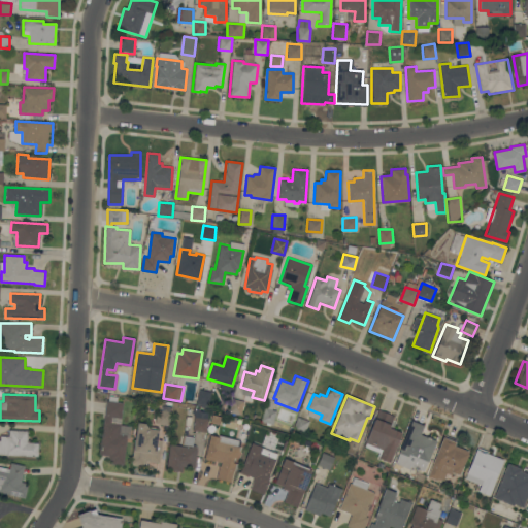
[(233,398),(251,403),(248,418),(229,413),(233,398)]
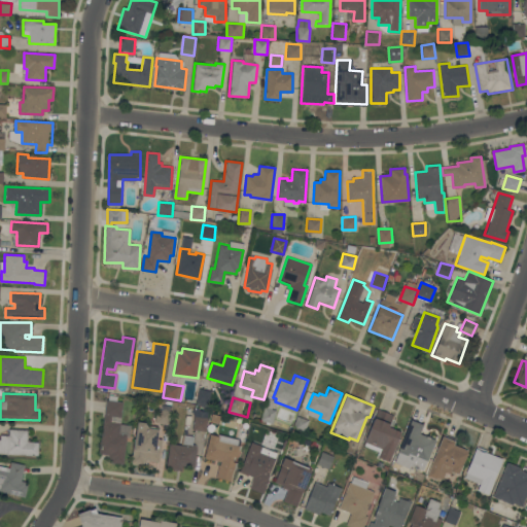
[(267,397),(275,400),(272,409),(276,411),(273,424),(260,420),(267,397)]
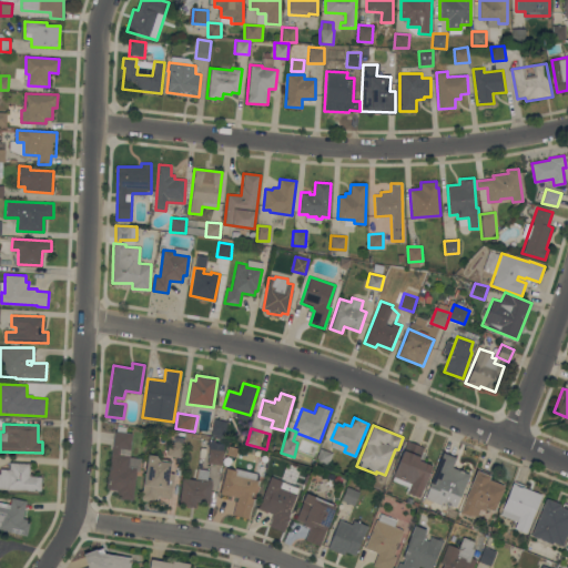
[(114,429),(133,433),(129,467),(138,468),(133,500),(118,498),(119,489),(107,487),(114,429)]
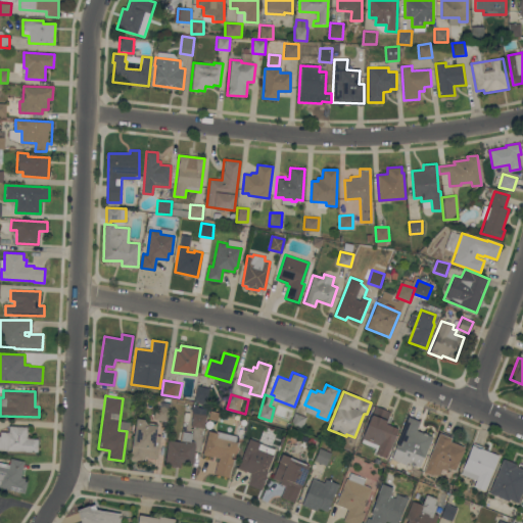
[(156,406),(160,407),(161,401),(170,402),(169,408),(172,408),(171,421),(154,420),(156,406)]
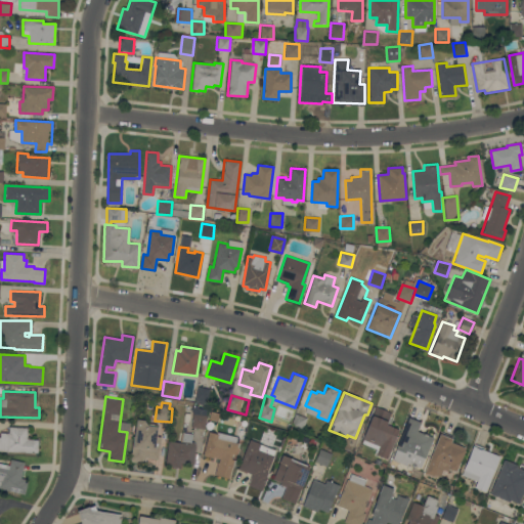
[(192,413),(207,416),(206,428),(191,426),(192,413)]
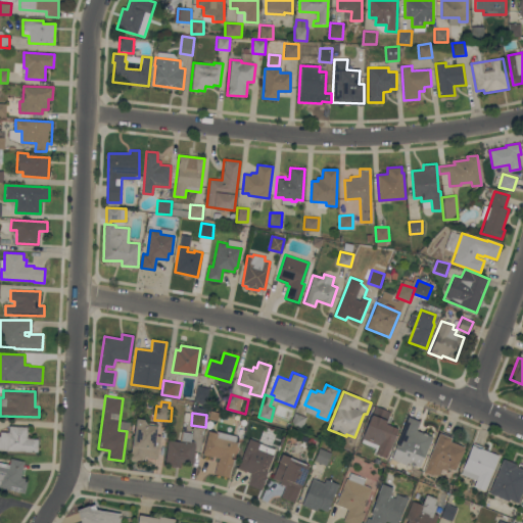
[(371,413),(387,420),(385,424),(398,429),(387,458),(375,453),(378,444),(361,438),(371,413)]
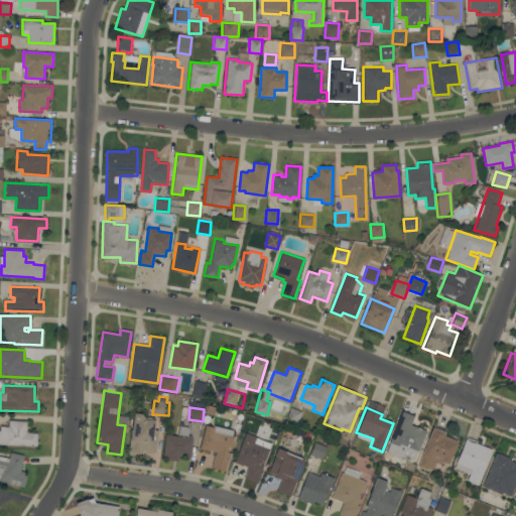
[(291,408),(303,412),(298,424),(286,419),(291,408)]
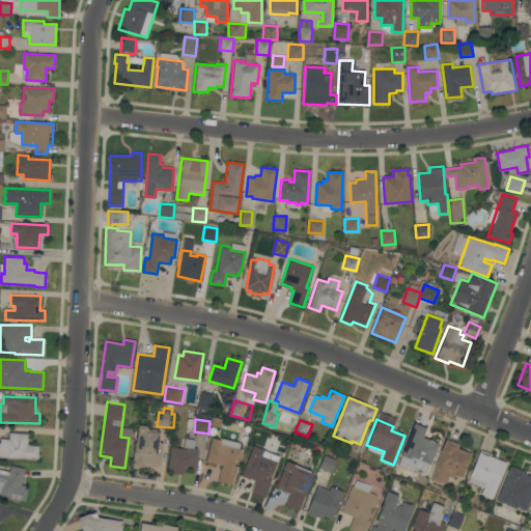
[(414,422),(426,427),(422,437),(440,443),(427,474),(414,469),(413,472),(397,465),(414,422)]
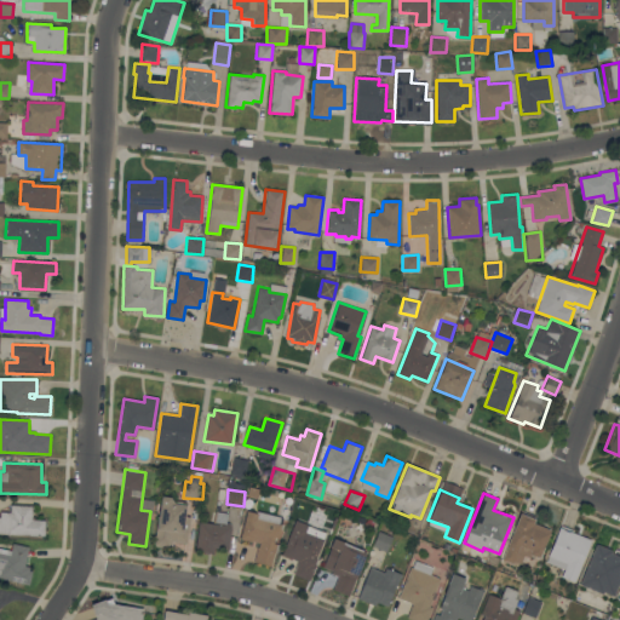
[(161,495),(172,498),(172,500),(187,503),(185,517),(190,517),(187,544),(173,541),(172,547),(155,546),(161,495)]
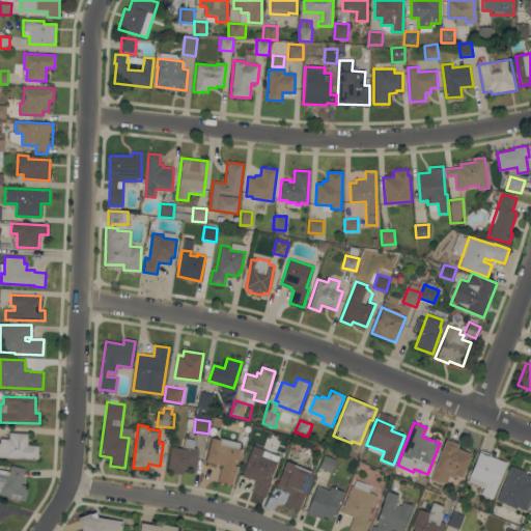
[(0,439),(8,439),(8,432),(27,432),(27,445),(39,445),(38,458),(0,457),(0,439)]
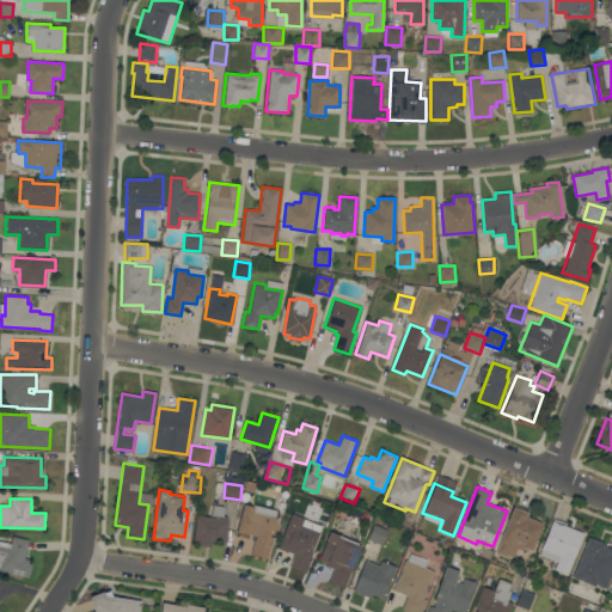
[(244,503),(255,507),(254,512),(279,518),(269,558),(251,554),(255,539),(256,539),(257,536),(237,531),(244,503)]
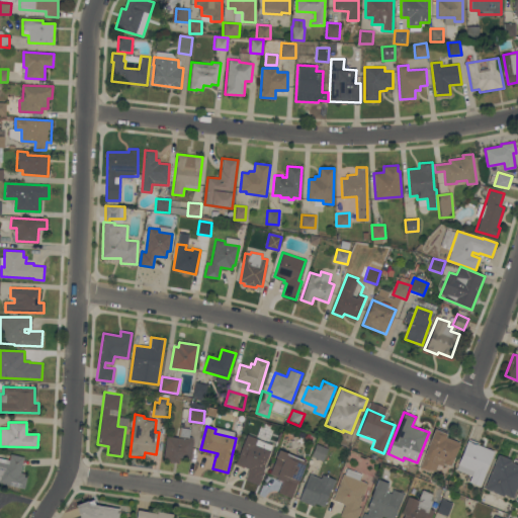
[(435,428),(447,433),(446,437),(461,442),(452,465),(444,462),(443,465),(433,461),(430,470),(420,466),(435,428)]
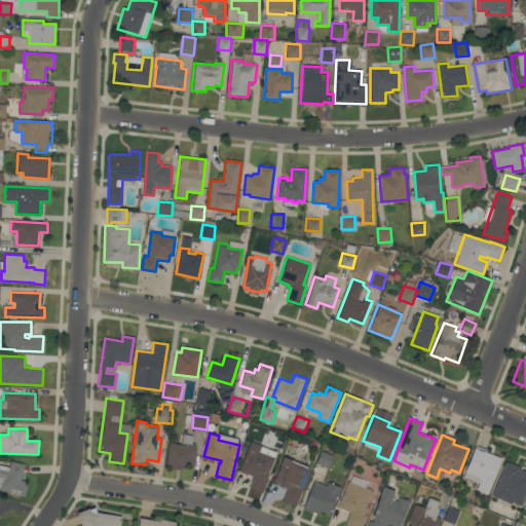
[(250,441),(261,445),(261,446),(277,452),(268,476),(269,476),(263,493),(249,487),(253,476),(239,471),(250,441)]
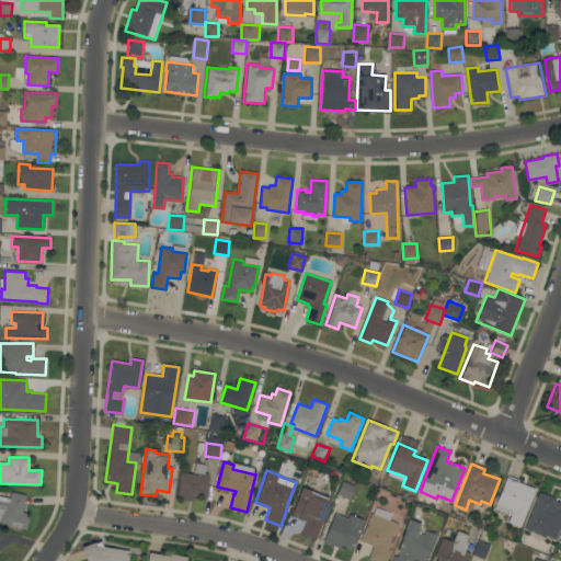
[(180,472),(209,476),(207,497),(194,495),(194,500),(181,499),(181,494),(176,494),(180,472)]
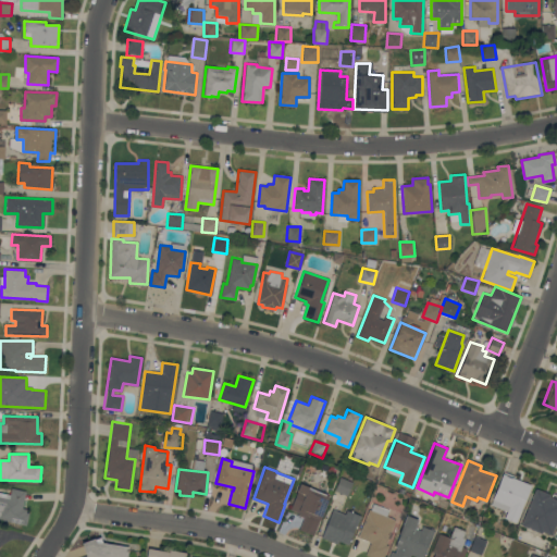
[(502,474),(512,479),(512,478),(532,485),(517,522),(505,518),(507,510),(491,504),(502,474)]
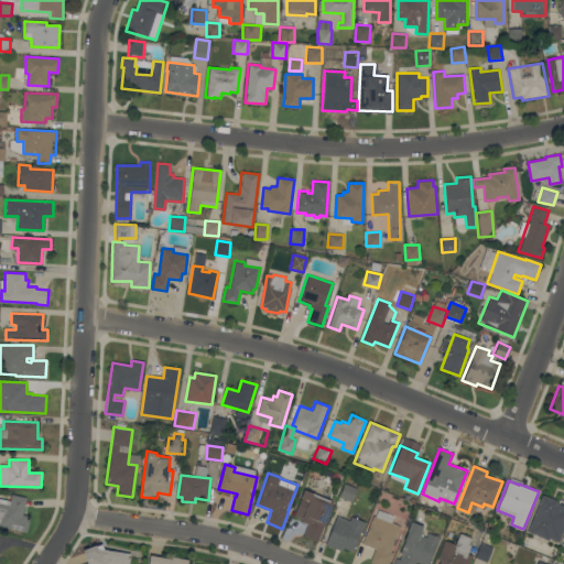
[(345,481),(358,487),(351,502),(339,498),(345,481)]
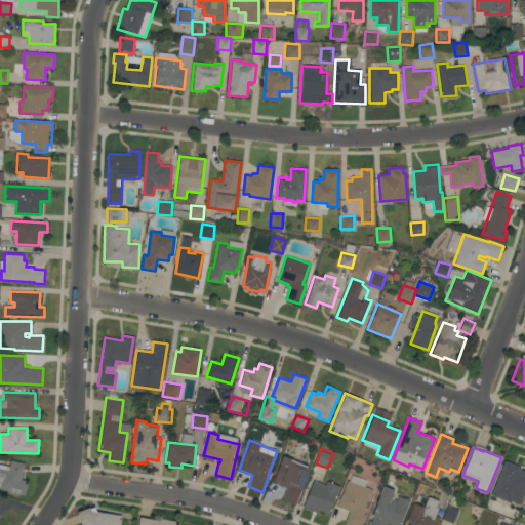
[(283,454),(292,458),(292,460),(294,461),(293,465),(310,471),(304,488),(283,480),(282,484),(273,480),(283,454)]
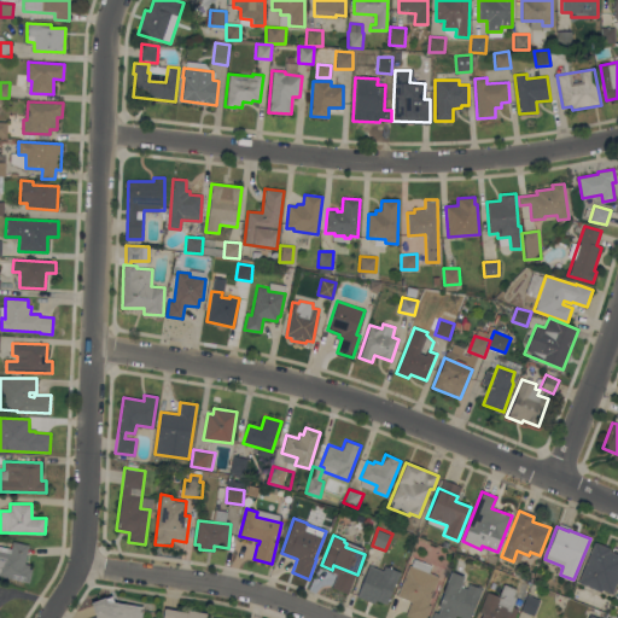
[(0,546),(11,548),(12,541),(29,544),(25,564),(29,564),(28,567),(31,569),(28,582),(0,576),(0,546)]
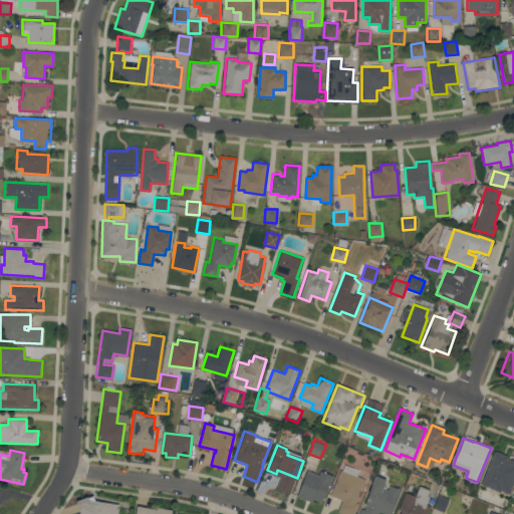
[(494,450),(508,456),(507,459),(513,461),(513,481),(509,494),(501,490),(500,492),(480,485),(494,450)]
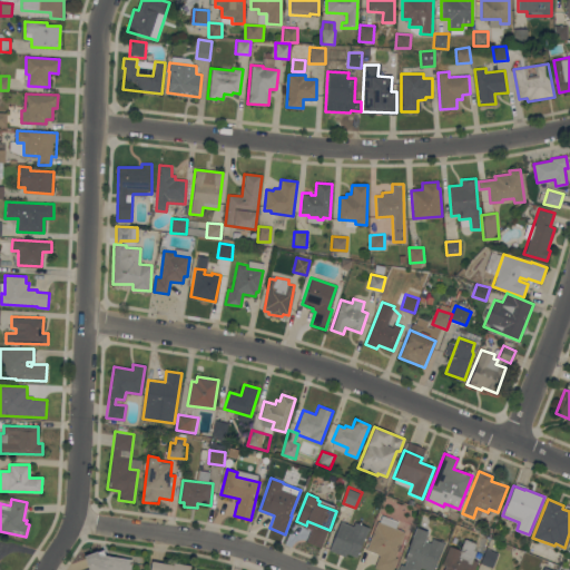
[(341,521),(353,526),(355,520),(370,526),(357,558),(346,553),(345,557),(330,550),(341,521)]
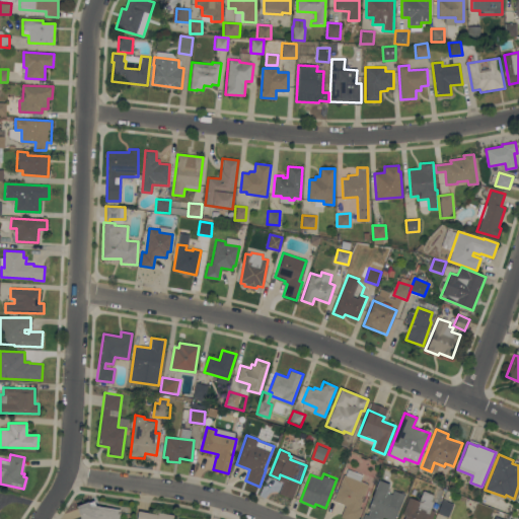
[(344,475),(372,486),(359,518),(353,518),(342,515),(345,505),(334,501),(344,475)]
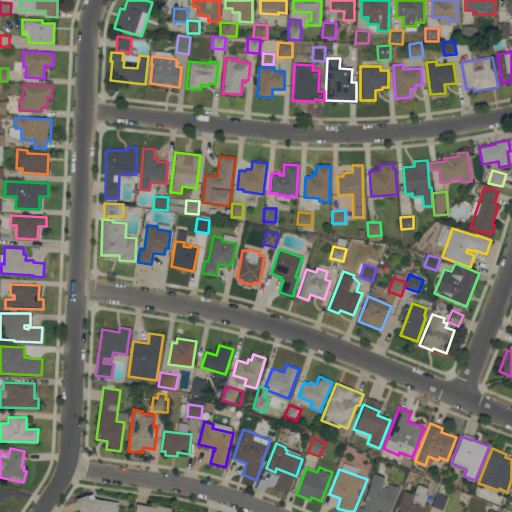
[(373,472),(385,477),(382,485),(387,487),(388,483),(399,487),(389,511),(383,511),(377,510),(376,511),(357,511),(360,506),(363,507),(365,503),(363,502),(367,492),(366,491),(373,472)]
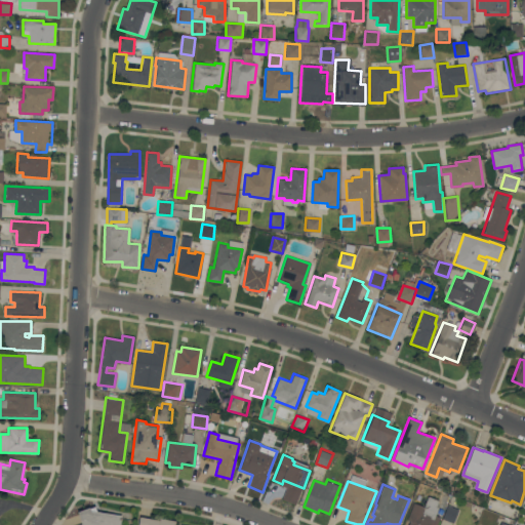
[(428,496),(439,500),(437,508),(438,508),(434,519),(421,514),(428,496)]
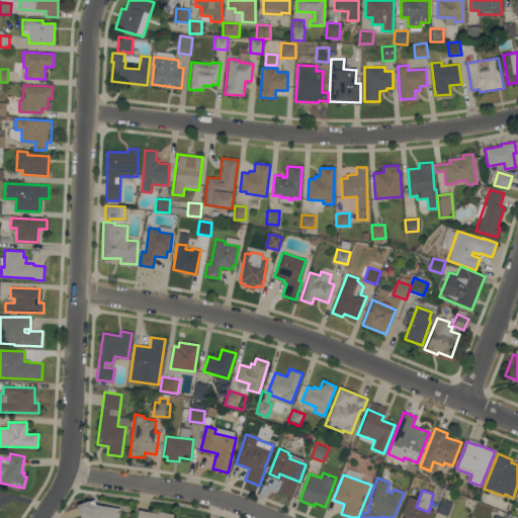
[(81,517),(76,504),(93,497),(96,505),(119,509),(118,517),(81,517)]
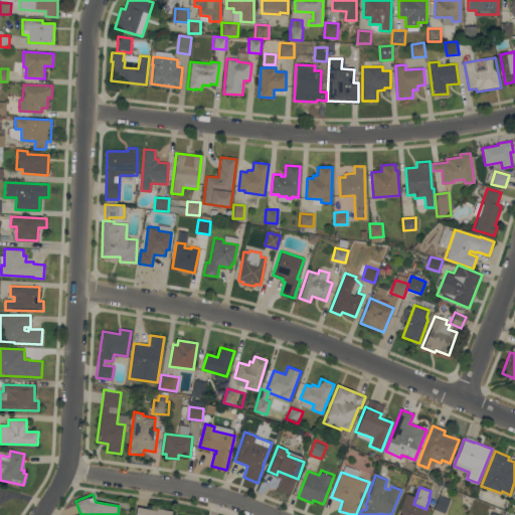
[(440,494),(451,498),(445,513),(434,508),(440,494)]
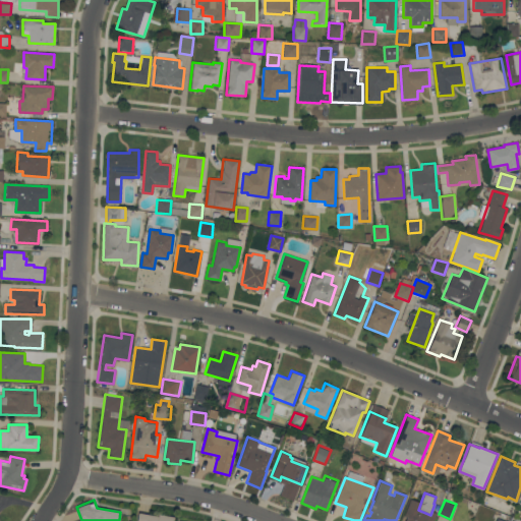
[(135,520),(172,520),(173,518),(137,511),(135,520)]
